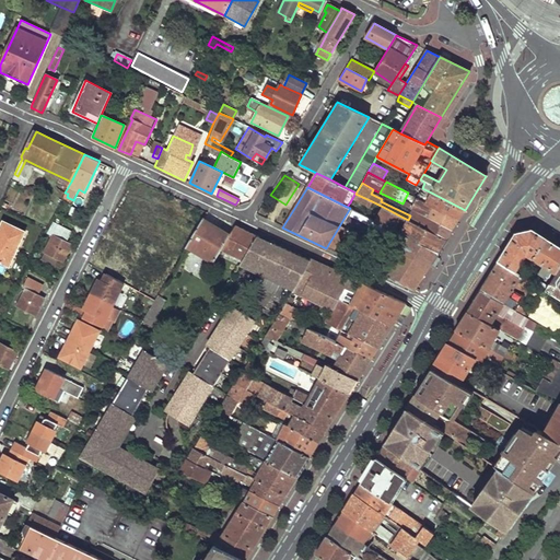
[(26,212),(33,196),(21,191),(14,207),(26,212)]
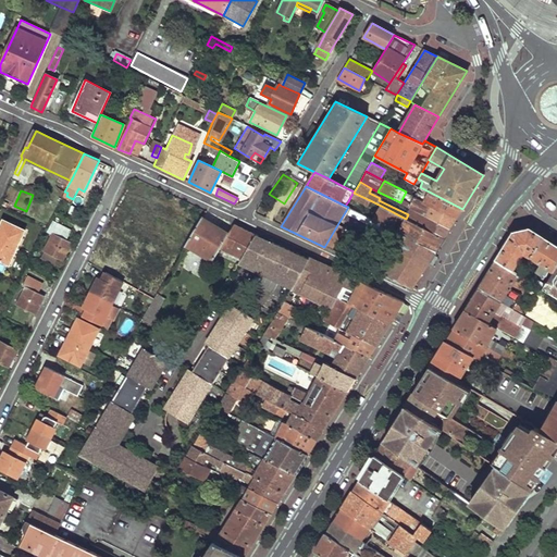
[(368,206),(370,200),(354,193),(354,192),(350,197),(368,206)]
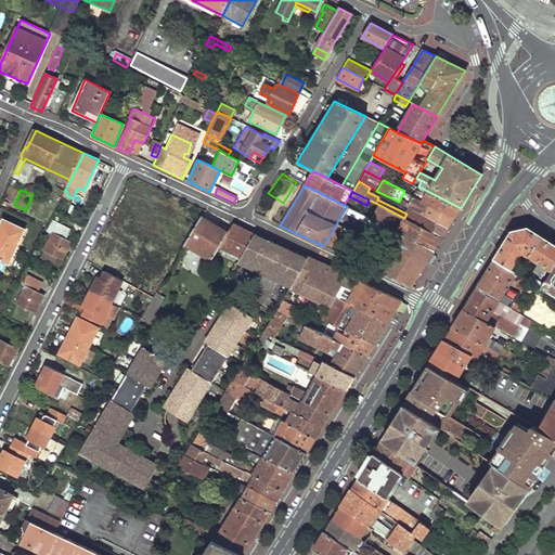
[(454,218),(461,208),(427,191),(423,201),(454,218)]
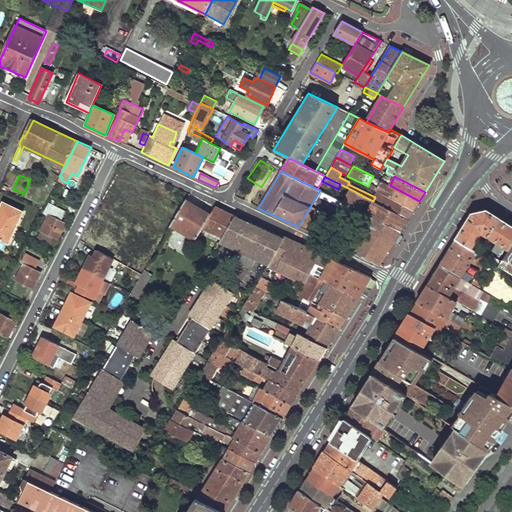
[(414,210),(419,201),(390,185),(381,181),(376,191),(377,191),(391,198),(414,210)]
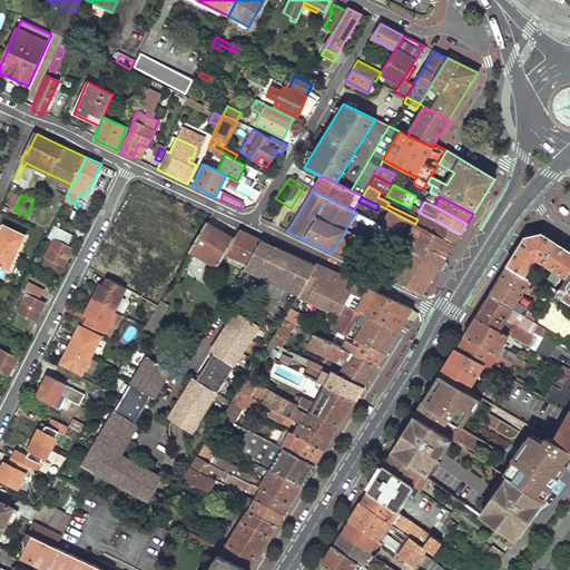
[(159,226),(168,208),(157,203),(148,222),(159,226)]
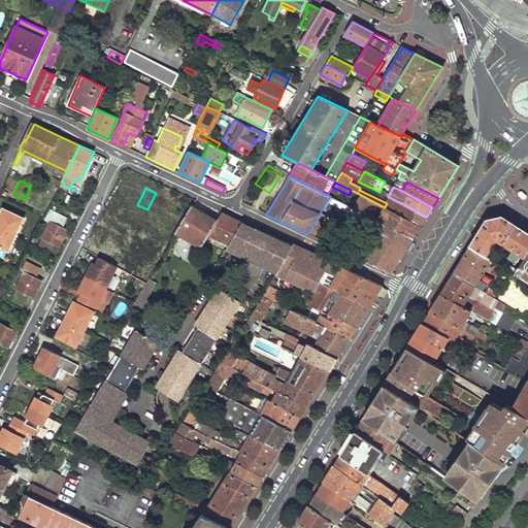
[(351,207),(354,203),(330,191),(327,195),(330,196),(335,199),(351,207)]
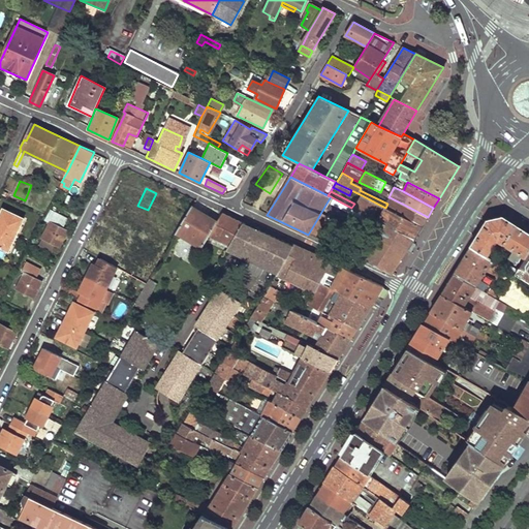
[(372,218),(379,205),(362,195),(354,209),(366,215),(372,218)]
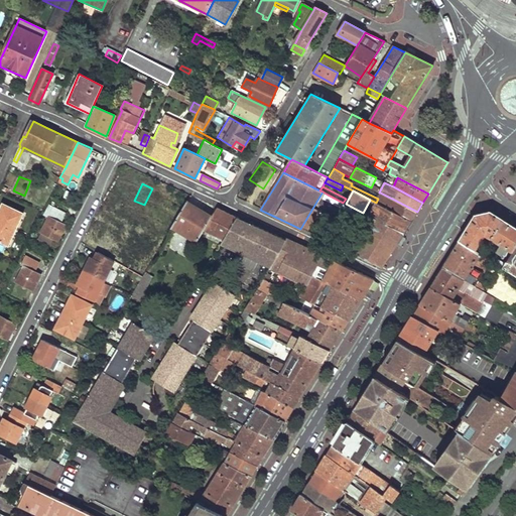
[(389,210),(394,200),(380,192),(378,199),(376,203),(389,210)]
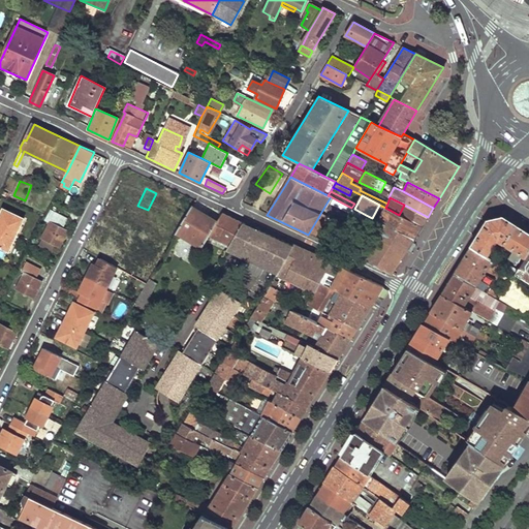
[(354,209),(351,208),(336,199),(334,204),(364,219),(366,215),(354,209)]
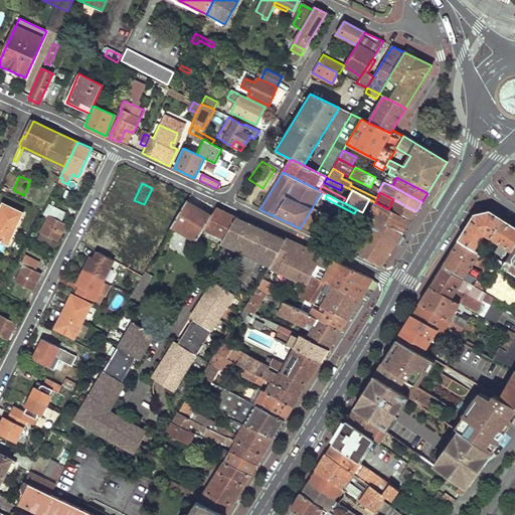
[(410,220),(416,211),(393,199),(388,209),(410,220)]
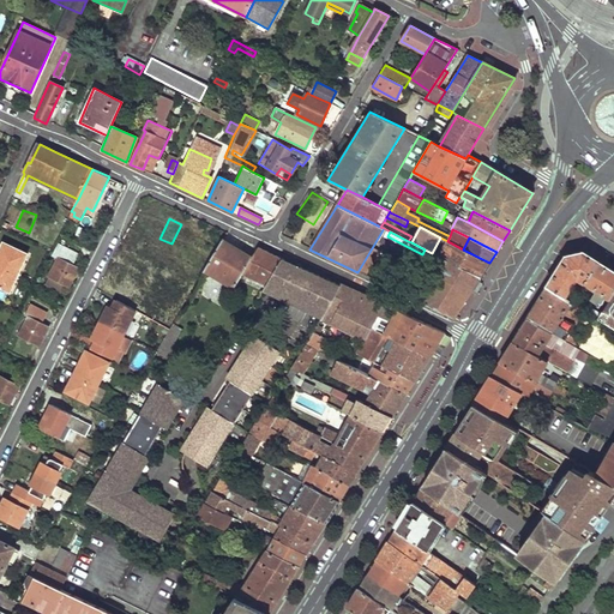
[(244,271),(253,257),(222,239),(205,266),(235,284),(244,271)]
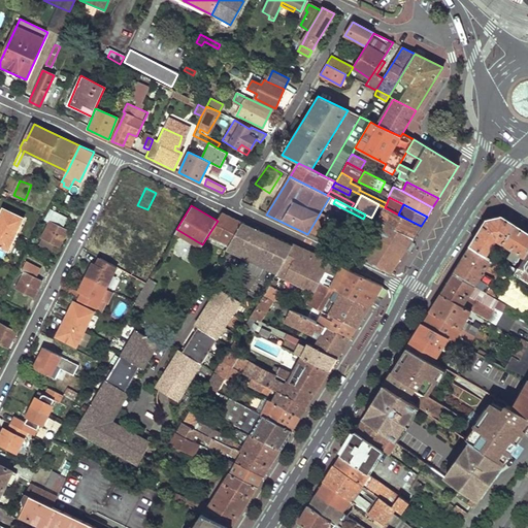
[(0,244),(9,250),(25,218),(4,207),(0,216),(0,244)]
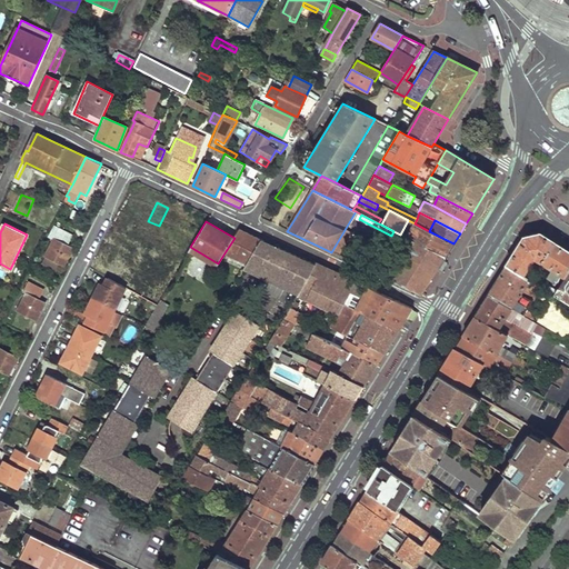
[(445,257),(453,243),(429,231),(415,223),(408,238),(445,257)]
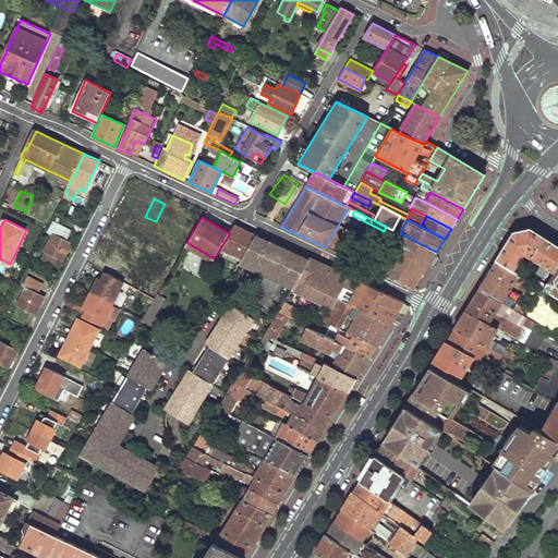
[(67,238),(71,229),(58,223),(46,249),(64,258),(72,241),(67,238)]
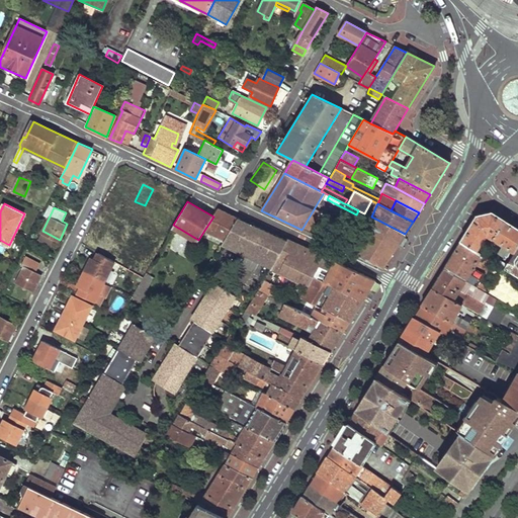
[(225,239),(239,219),(229,213),(218,208),(213,217),(205,229),(225,239)]
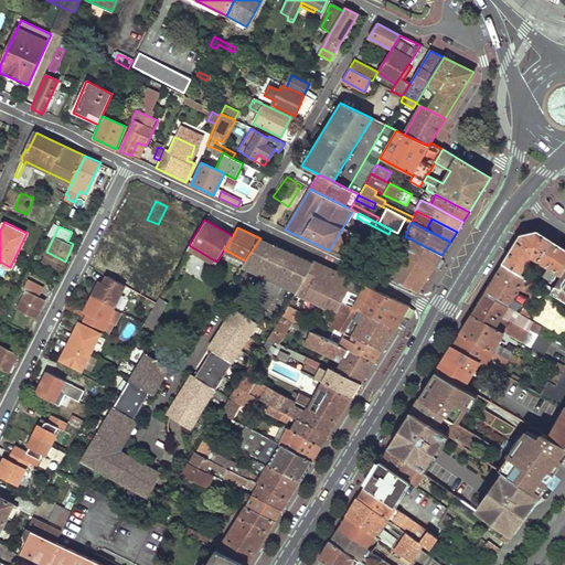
[(418,292),(441,255),(405,236),(397,233),(391,230),(388,234),(390,238),(397,243),(397,244),(404,248),(386,277),(418,292)]
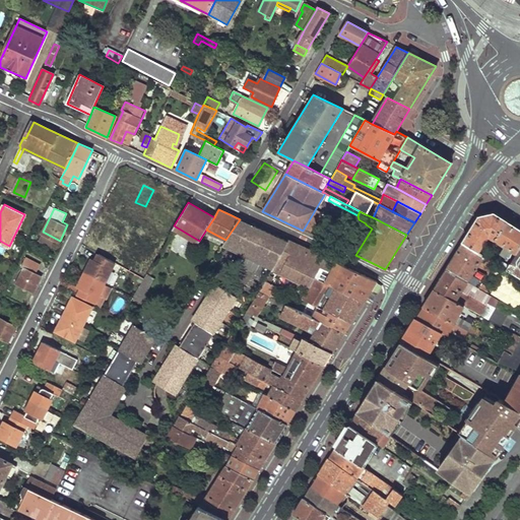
[(495,240),(507,221),(498,216),(494,214),(479,217),(471,231),(463,243),(479,252),(490,237),(495,240)]
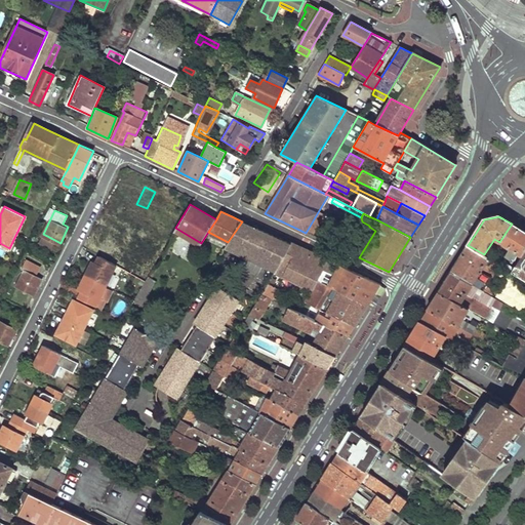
[(279,267),(290,243),(286,242),(244,223),(242,221),(228,242),(279,267)]
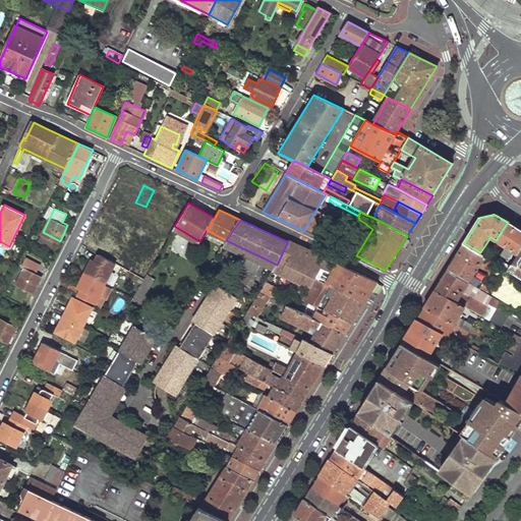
[(517,254),(520,248),(520,231),(516,228),(508,222),(496,240),(504,246),(500,252),(505,256),(509,249),(517,254)]
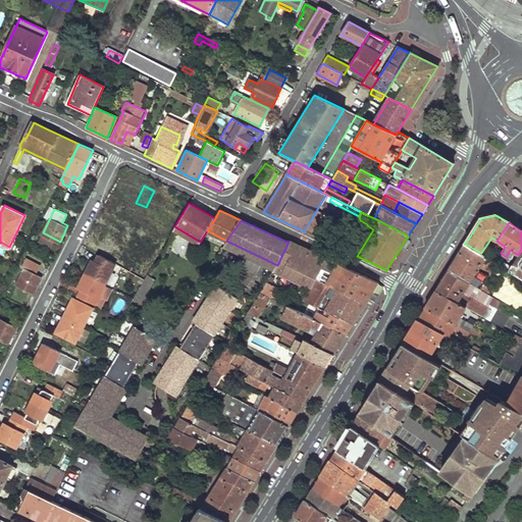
[(155,241),(159,232),(150,228),(147,236),(155,241)]
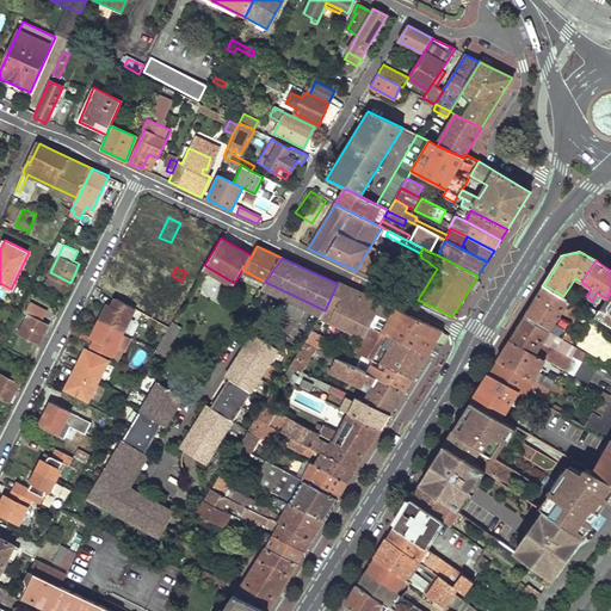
[(321,316),(325,310),(265,282),(261,288),(321,316)]
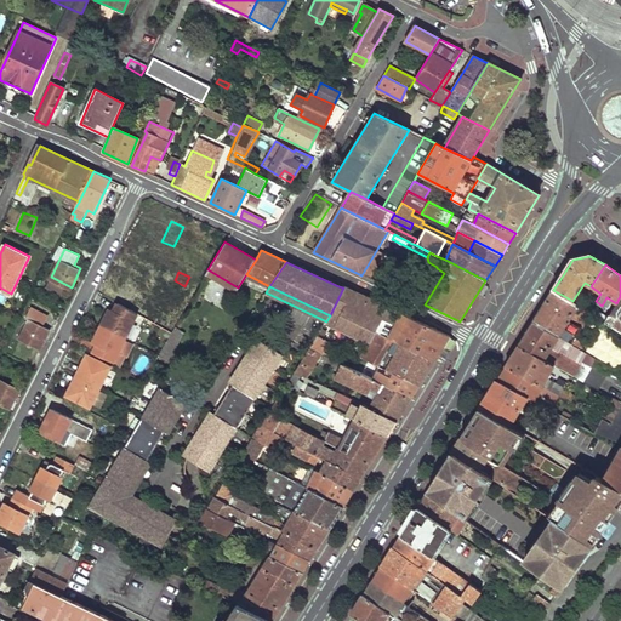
[(324,325),(318,334),(337,343),(343,332),(368,345),(362,355),(380,365),(383,359),(391,345),(393,341),(436,362),(443,349),(450,337),(448,336),(393,311),(352,290),(345,286),(343,288),(330,315),(326,322),(324,325)]
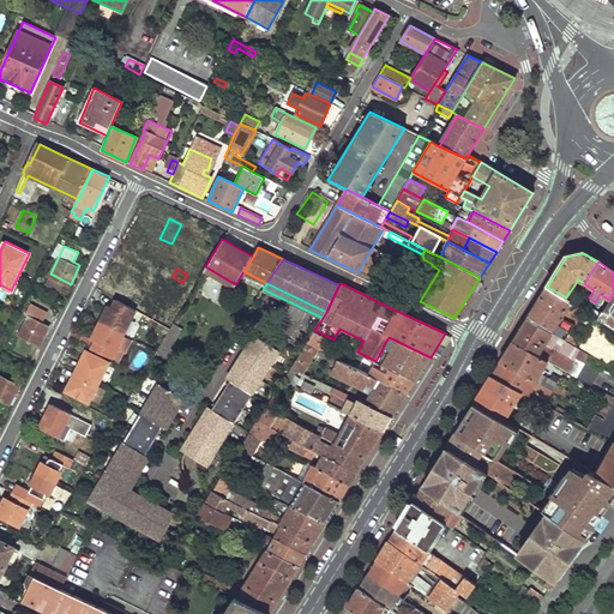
[(170,298),(150,287),(144,299),(145,299),(143,305),(130,298),(126,305),(136,311),(152,319),(157,313),(158,313),(161,307),(164,308),(170,298)]
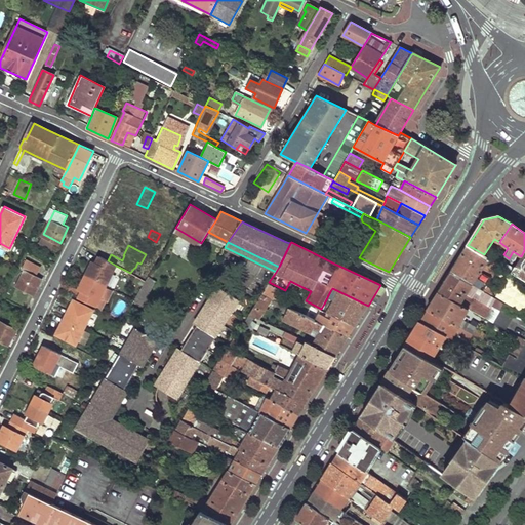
[(494,261),(484,254),(468,245),(459,258),(451,272),(472,285),(489,295),(494,286),(488,282),(495,270),(491,267),(494,261)]
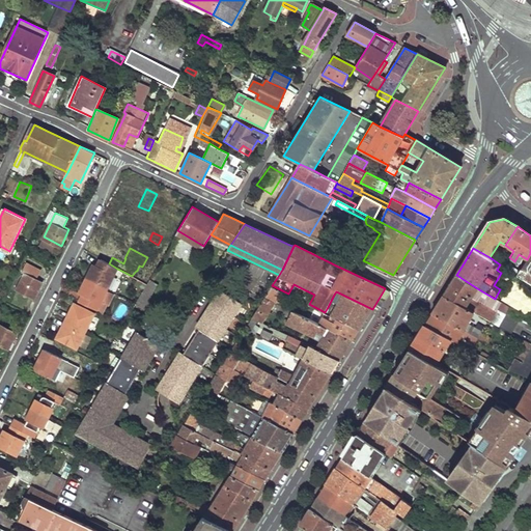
[(530,253),(527,259),(516,276),(530,284),(530,253)]
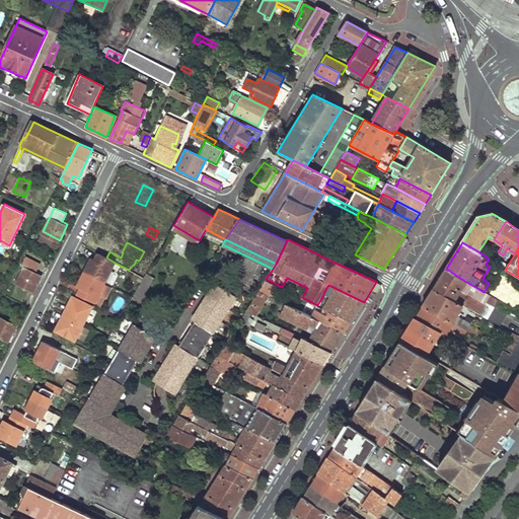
[(85,272),(105,282),(115,263),(106,257),(98,253),(95,261),(92,266),(88,265),(85,272)]
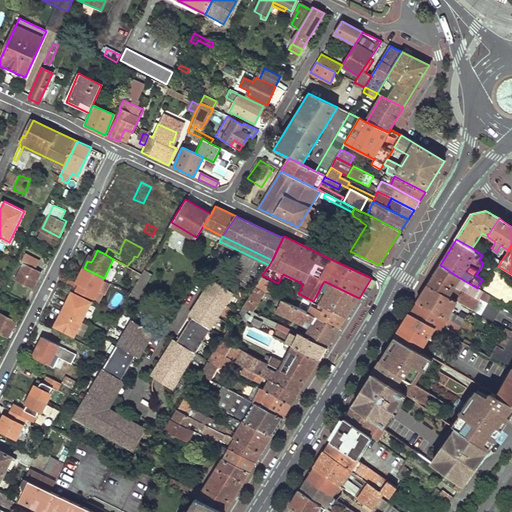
[(35,268),(39,259),(30,254),(17,279),(34,287),(41,271),(35,268)]
